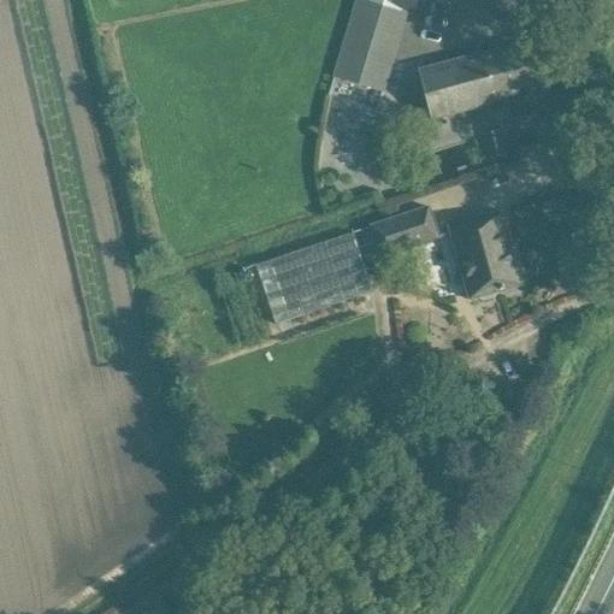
[(353,0),(332,74),(381,89),(405,9),(412,11),(414,0),(353,0)]
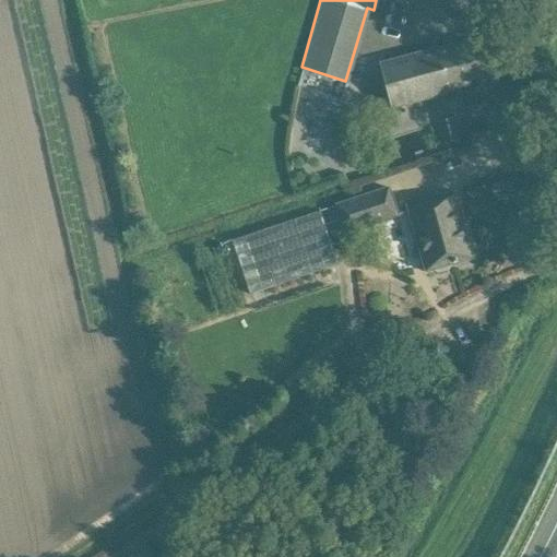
[(480,36),(379,63),(391,107),(492,80),(480,36)]
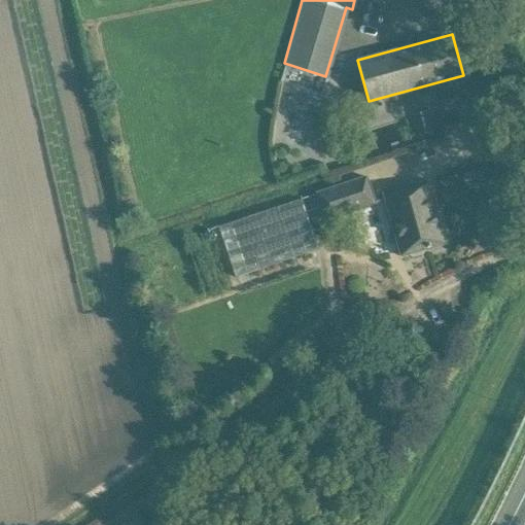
[(412,113),(417,134),(431,130),(425,109),(412,113)]
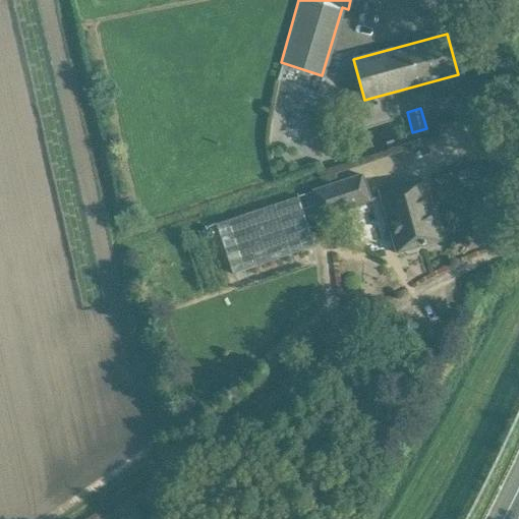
[(312,191),(321,217),(369,199),(360,175),(312,191)]
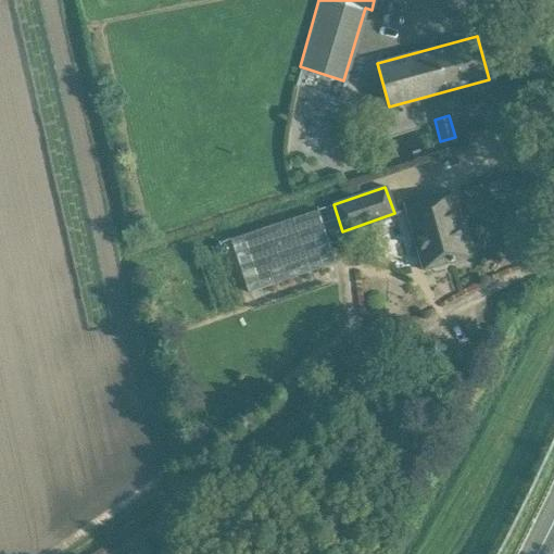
[(448,192),(403,204),(422,268),(427,266),(433,269),(444,266),(448,261),(467,255),(448,192)]
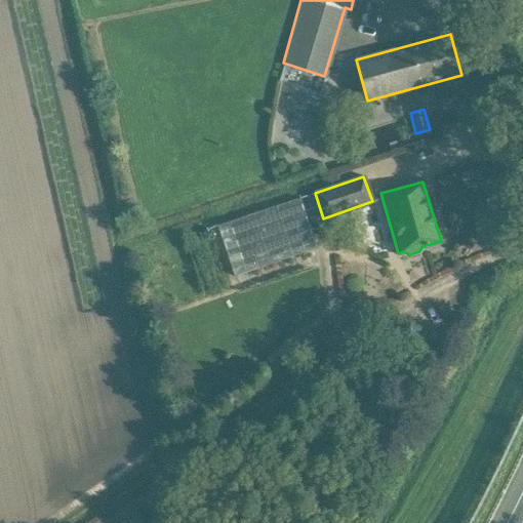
[(216,225),(234,276),(316,248),(298,197),(216,225)]
